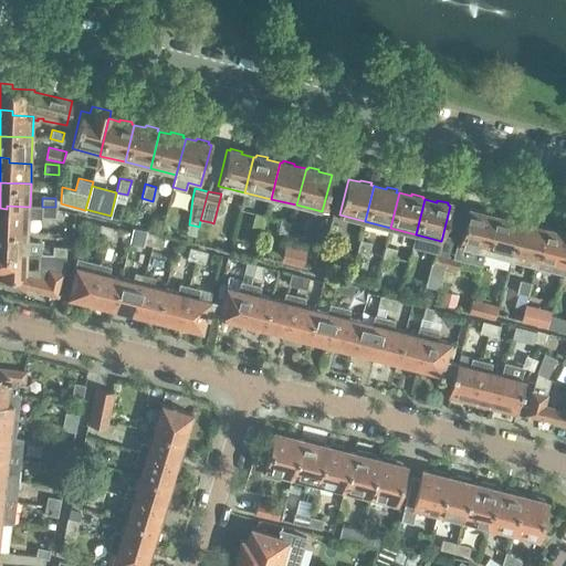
[(42,218),(42,216),(42,207),(30,207),(7,206),(7,209),(0,208),(0,229),(29,231),(29,218),(42,218)]
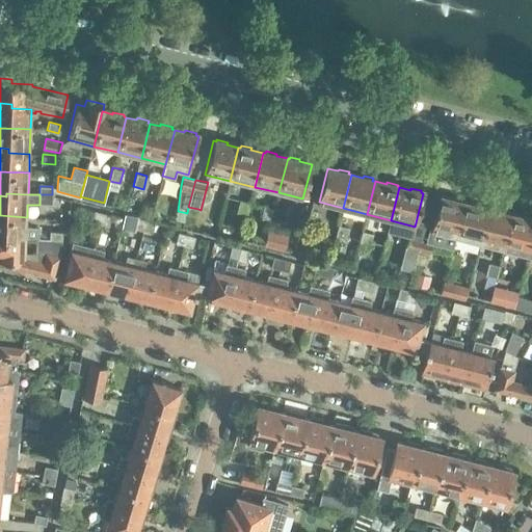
[(52,203),(52,194),(40,194),(40,203),(52,203)]
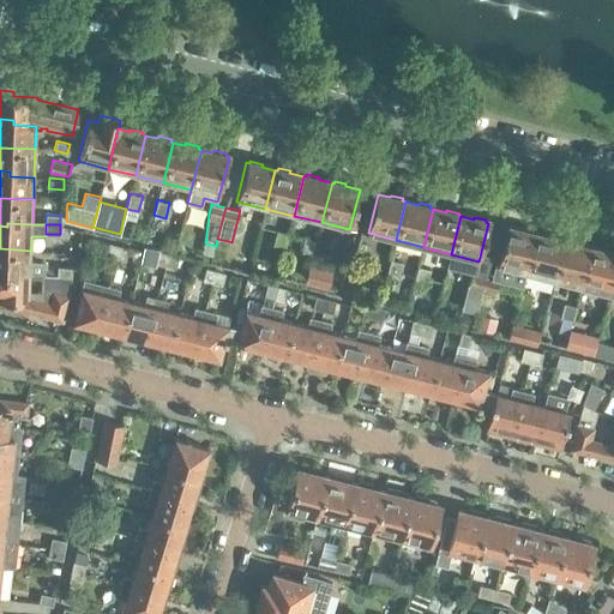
[(523,284),(527,275),(536,235),(523,232),(523,229),(511,226),(511,228),(507,227),(494,277),(523,284)]
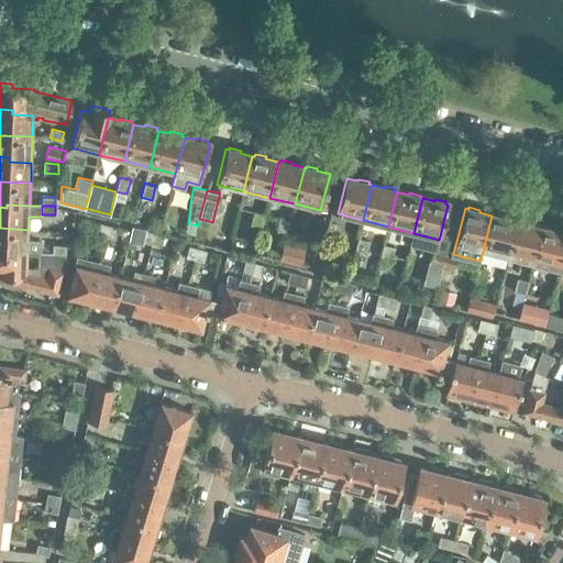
[(265,213),(254,211),(251,224),(262,227),(265,213)]
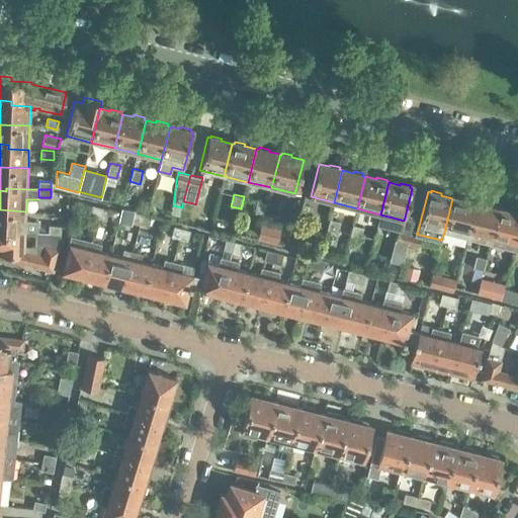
[(453,198),(452,198),(444,232),(467,238),(476,203),(464,200),(464,199),(454,196),(453,198)]
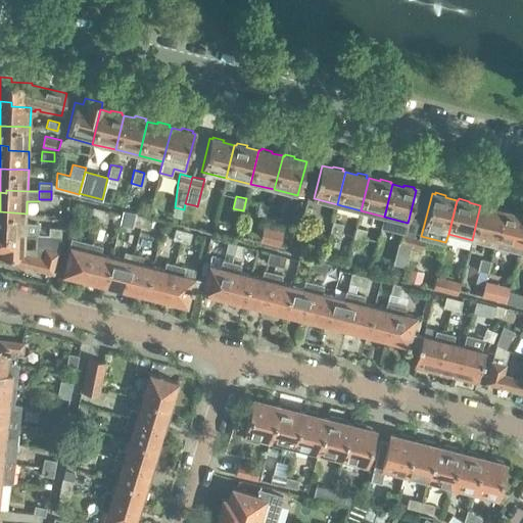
[(269,204),(258,202),(256,214),(267,217),(269,204)]
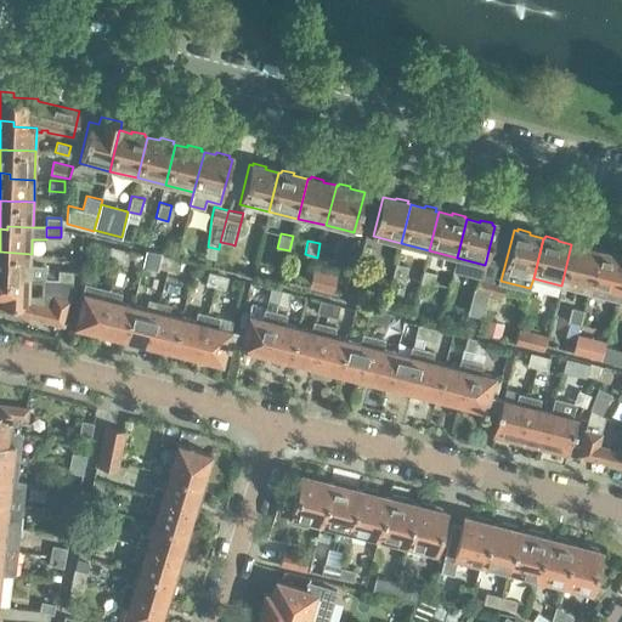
[(587,292),(588,292),(599,252),(584,248),(586,246),(574,242),(574,246),(571,244),(561,286),(558,300),(572,304),(574,298),(584,300),(587,292)]
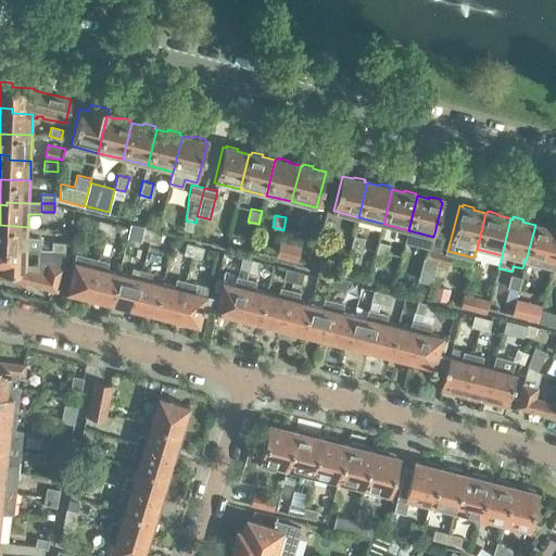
[(104,234),(108,222),(99,219),(96,231),(104,234)]
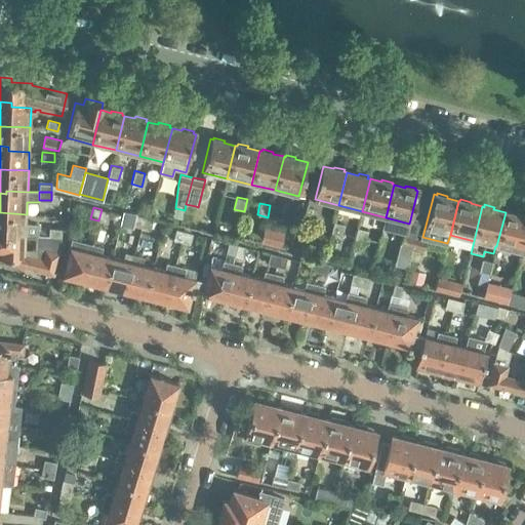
[(110,212),(102,209),(98,220),(108,223),(110,212)]
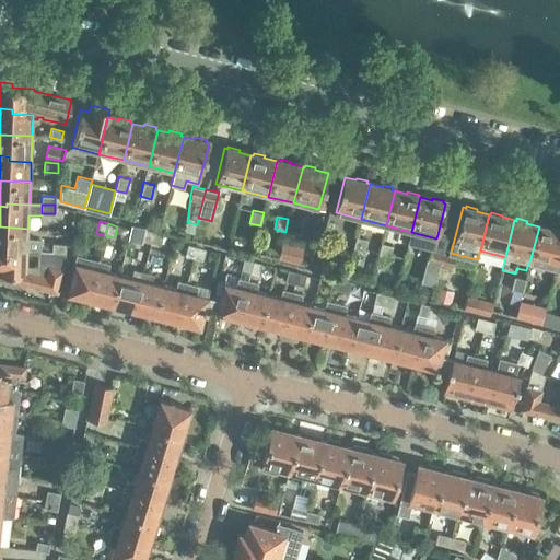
[(529,263),(555,269),(559,248),(559,232),(551,230),(551,226),(541,224),(540,228),(539,226),(529,263)]
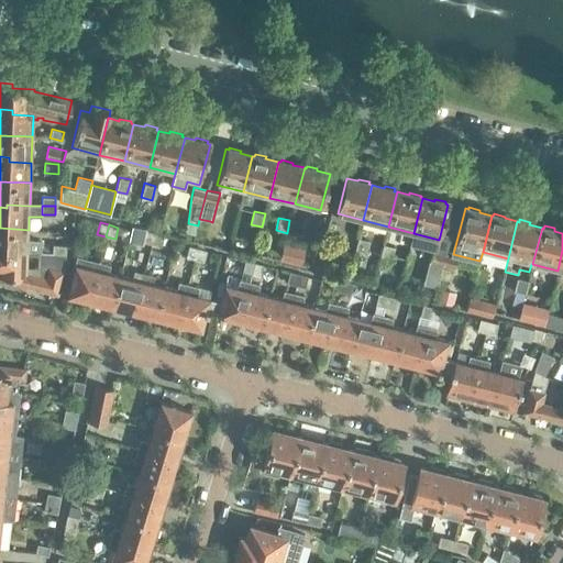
[(28,251),(40,252),(41,252),(41,240),(28,239),(29,230),(0,228),(0,255),(4,255),(6,251),(28,252),(28,251)]
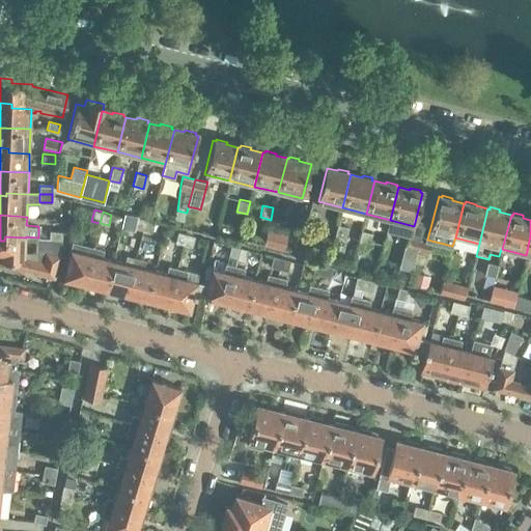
[(124,219),(116,217),(115,226),(122,227),(124,219)]
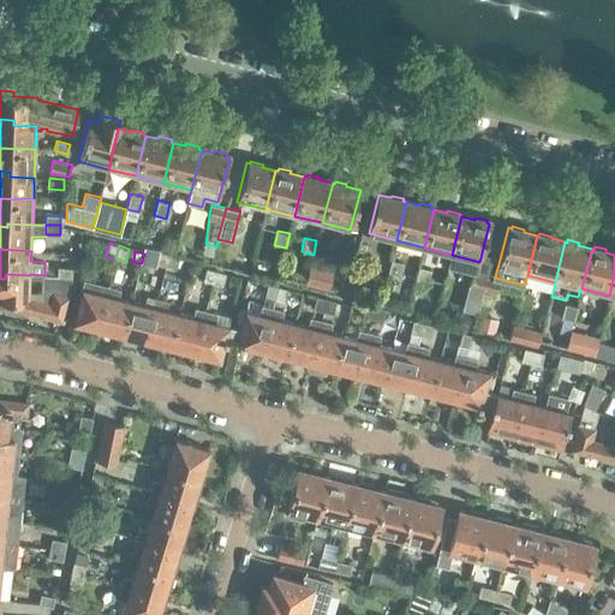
[(165,266),(168,254),(160,251),(156,263),(165,266)]
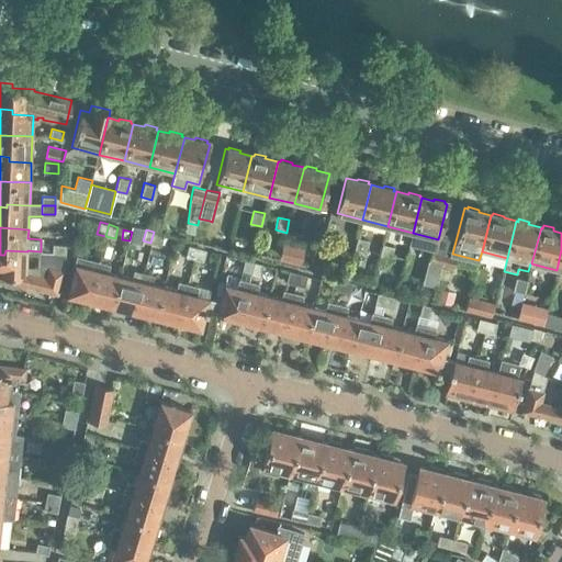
[(164,234),(154,232),(150,243),(160,246),(164,234)]
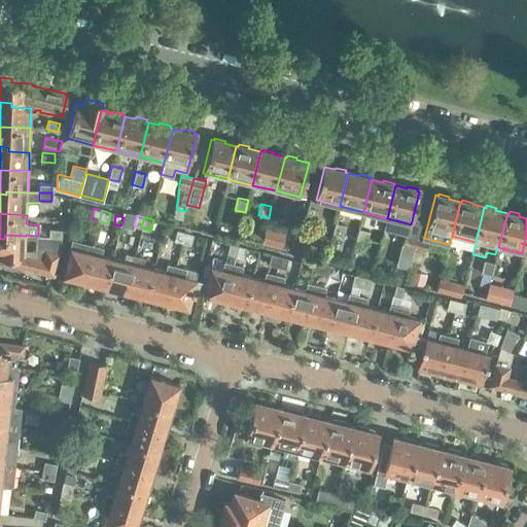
[(346,225),(337,222),(335,234),(343,236),(346,225)]
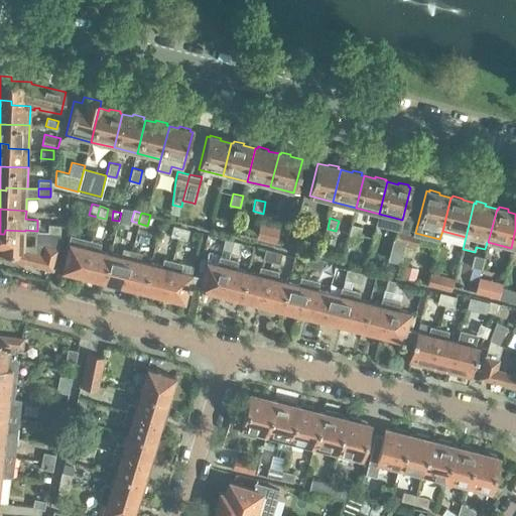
[(47,223),(47,231),(60,232),(59,223),(47,223)]
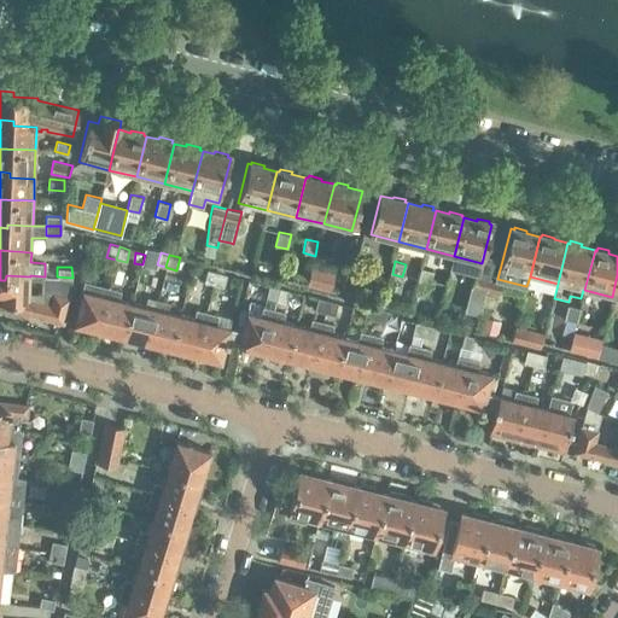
[(334,273),(313,268),(309,283),(330,289),(334,273)]
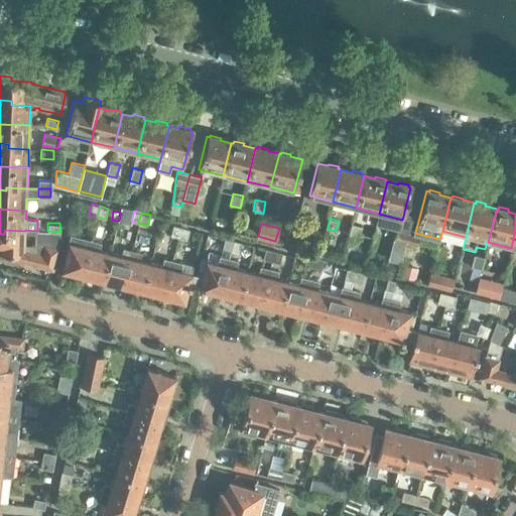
[(361,226),(352,224),(350,234),(359,236),(361,226)]
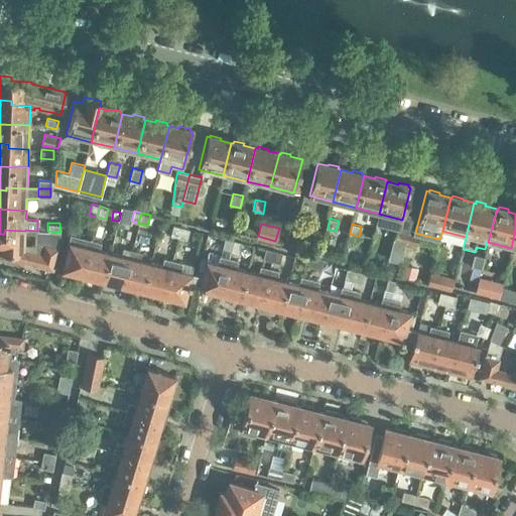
[(178,240),(181,229),(173,227),(170,238),(178,240)]
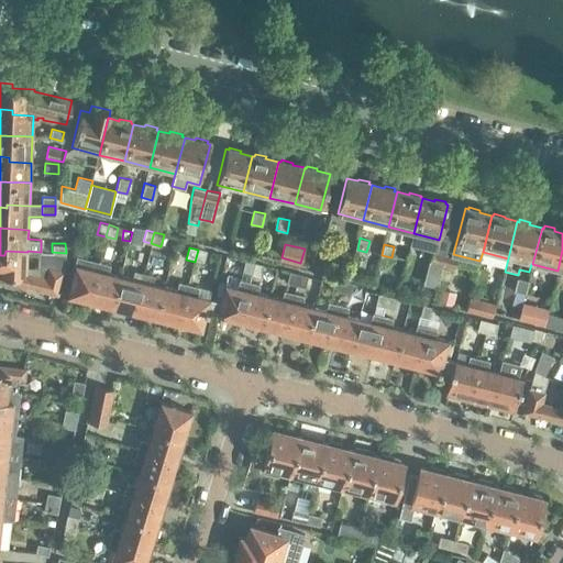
[(198,250),(195,262),(205,264),(207,252),(198,250)]
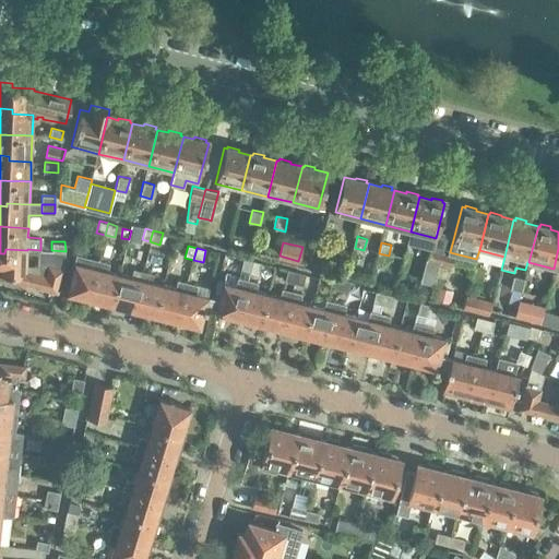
[(15,281),(27,284),(56,290),(61,270),(66,251),(51,250),(40,250),(39,250),(38,275),(26,272),(27,250),(6,249),(4,253),(0,253),(0,274),(15,276),(15,281)]
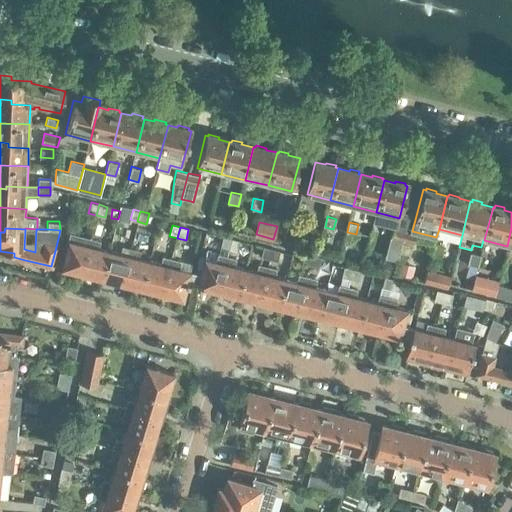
[(404,231),(401,241),(413,244),(415,234),(404,231)]
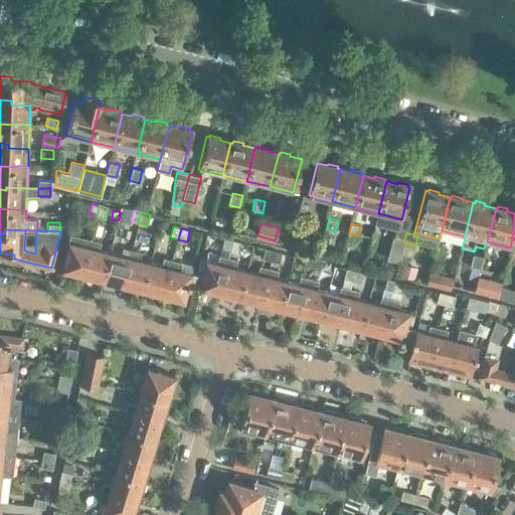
[(62,271),(82,276),(92,239),(71,234),(62,271)]
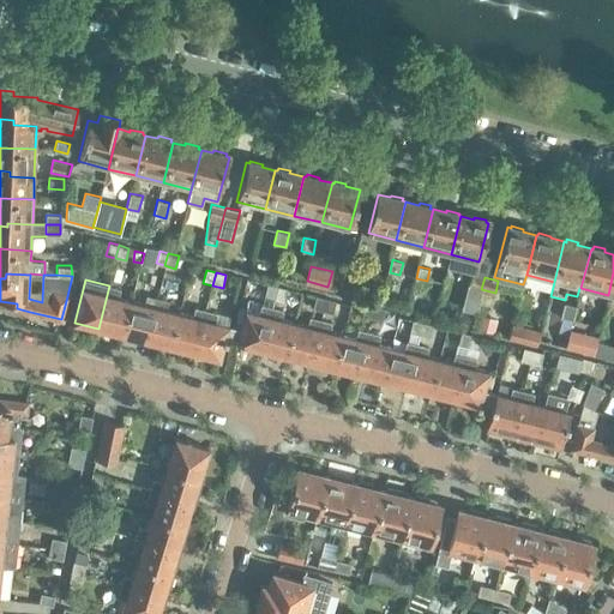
[(264,294),(264,295),(274,296),(276,287),(266,284),(264,294)]
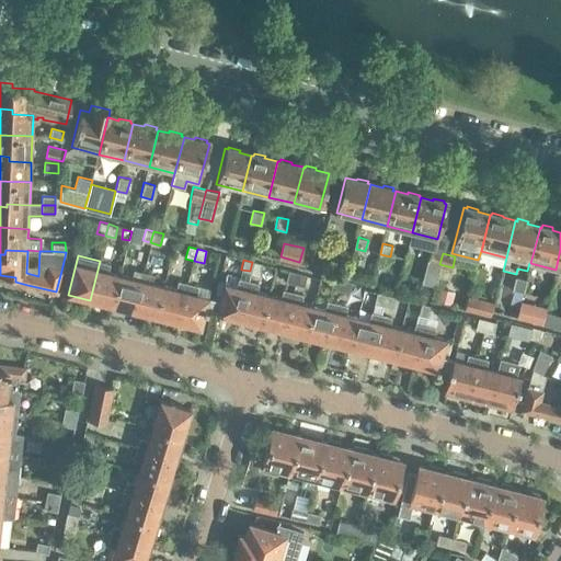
[(112,306),(121,273),(109,270),(110,263),(100,261),(90,300),(112,306)]
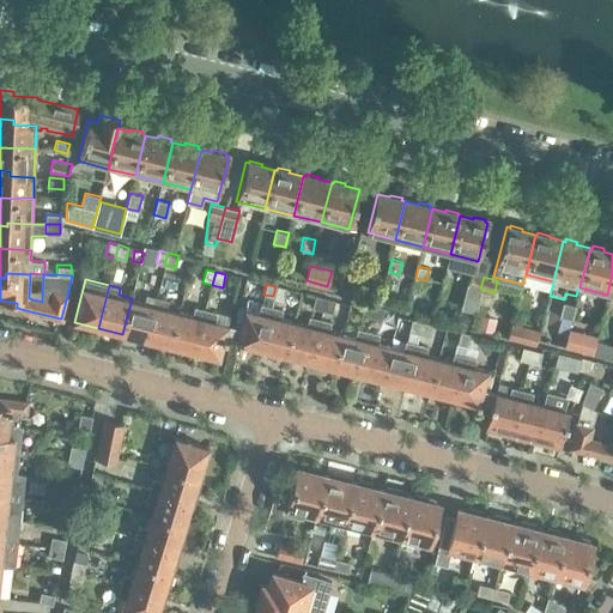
[(275,286),(273,296),(283,298),(285,289),(275,286)]
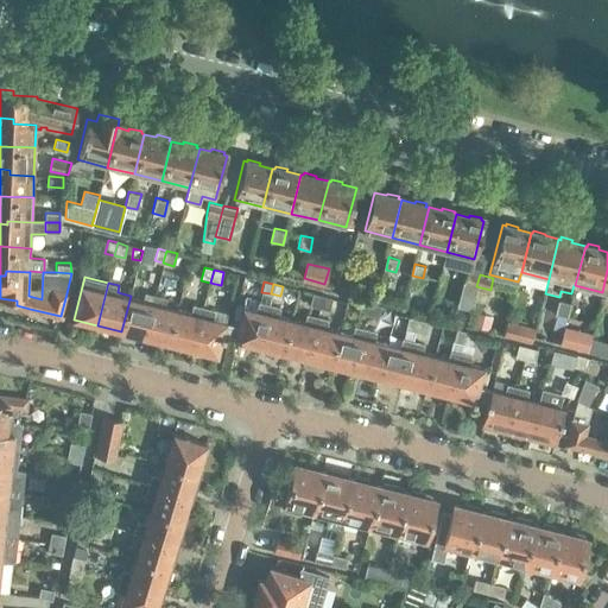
[(121,331),(146,337),(157,293),(145,291),(143,298),(131,296),(121,331)]
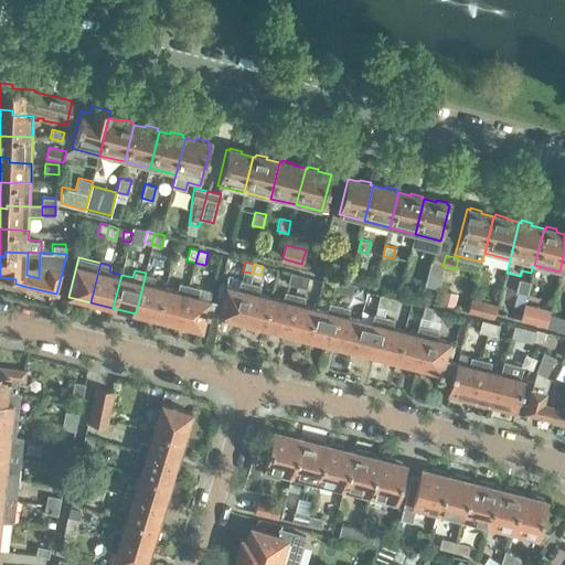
[(136,313),(158,319),(167,286),(153,283),(156,276),(146,273),(136,313)]
